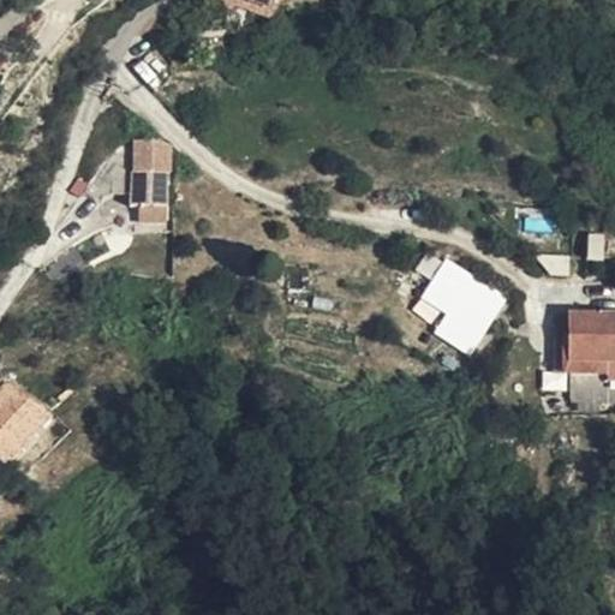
[(234,0),(234,1),(278,15),(281,0),(234,0)]
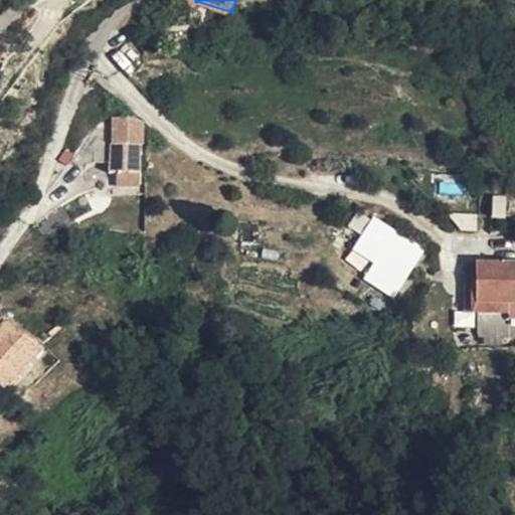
[(115,149),(114,179),(123,178),(145,178),(145,150),(115,149)]
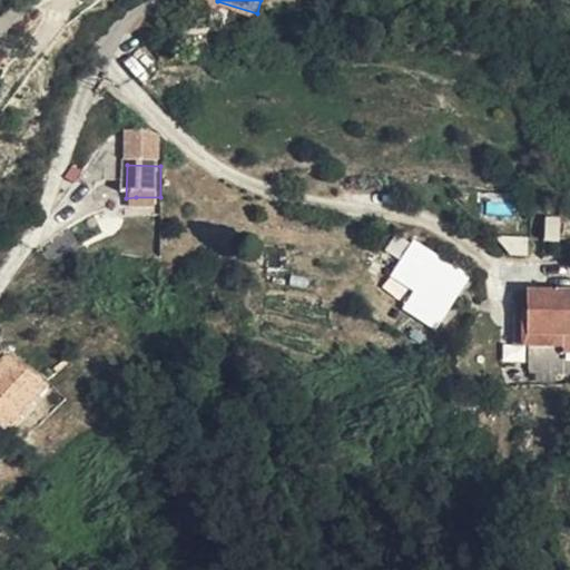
[(160,197),(136,197),(135,212),(160,212),(160,197)]
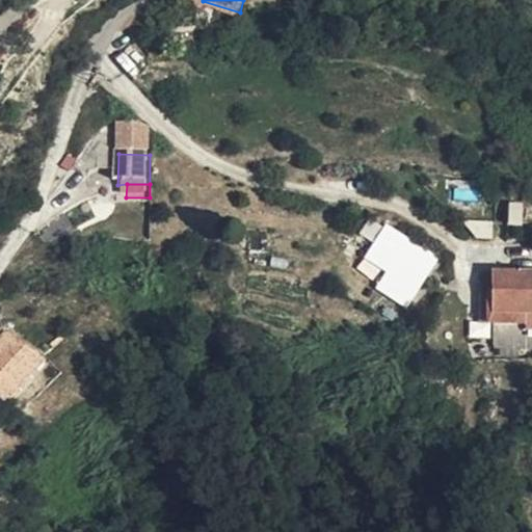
[(507,202),(507,224),(522,224),(522,202),(507,202)]
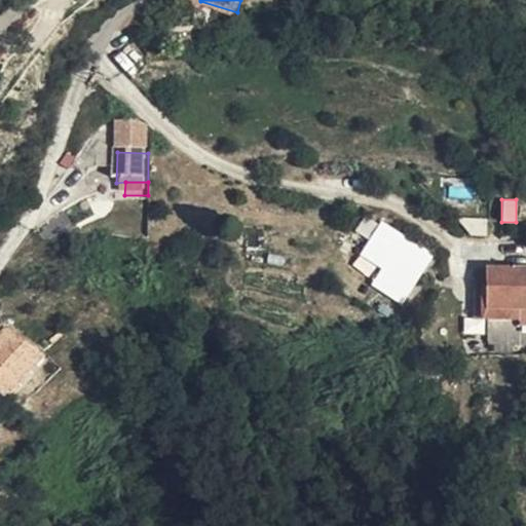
[(468,219),(467,234),(485,235),(486,220),(468,219)]
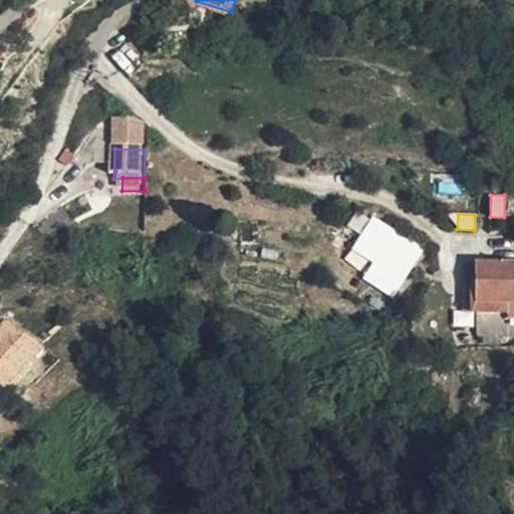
[(370,216),(345,257),(365,269),(360,277),(395,297),(425,248),(370,216)]
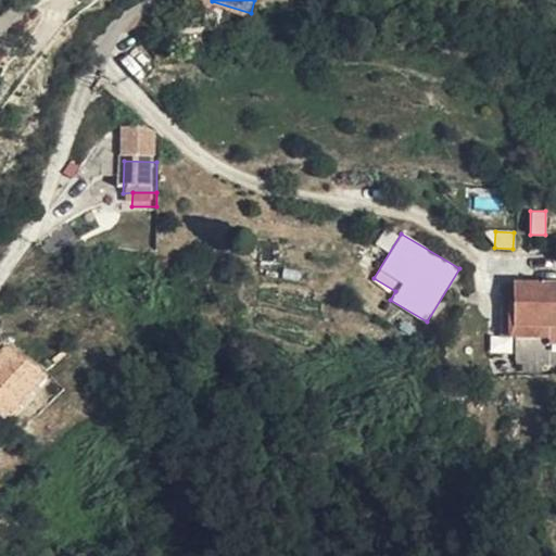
[(555,320),(555,281),(515,279),(510,337),(534,339),(535,326),(555,327),(555,320)]
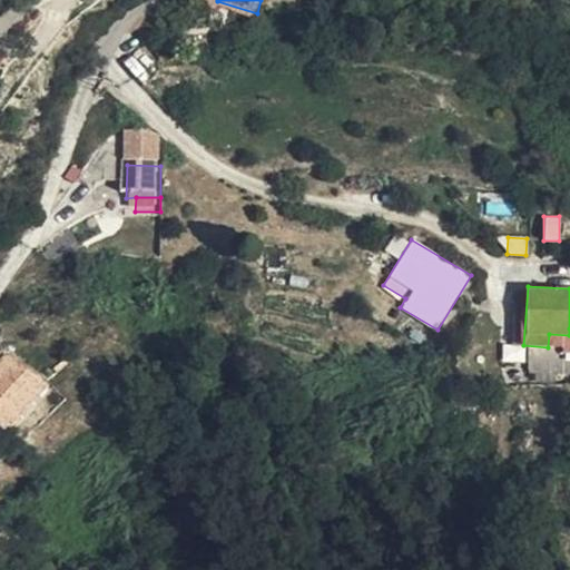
[(0,376),(0,428),(3,431),(12,439),(51,392),(15,360),(0,376)]
